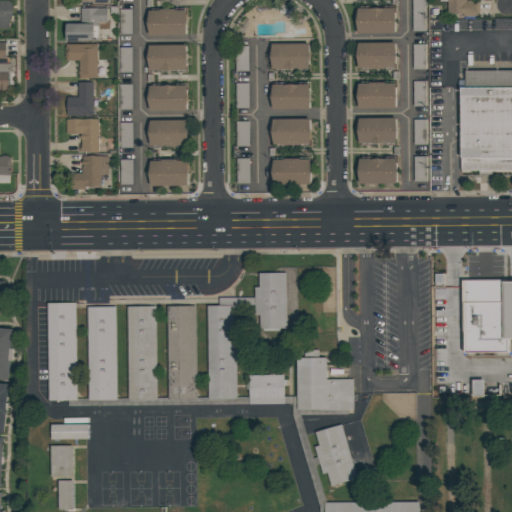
[(0,0),(9,0),(9,4),(11,4),(11,8),(9,8),(9,19),(9,28),(0,28),(0,0)]
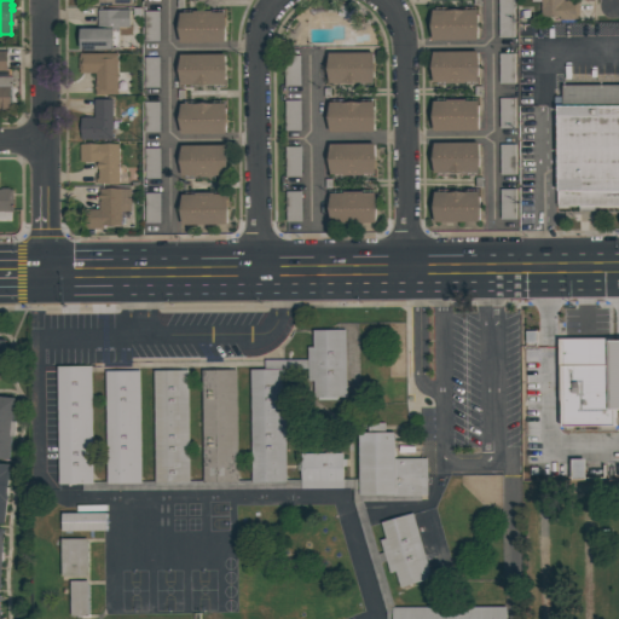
[(498,0),(499,38),(514,38),(513,0),(498,0)]
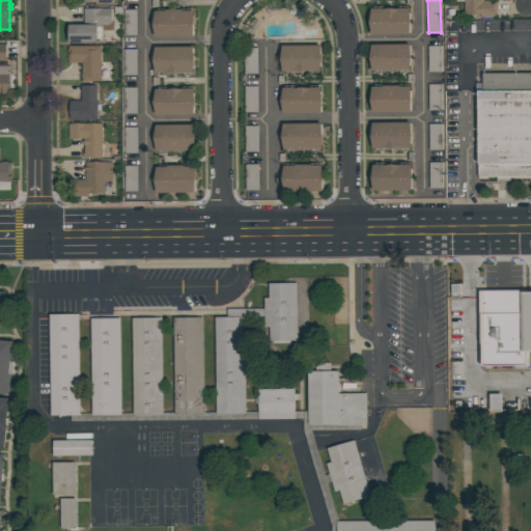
[(497,0),(497,18),(494,18),(494,20),(481,20),(481,18),(480,18),(480,15),(464,15),(464,1),(455,1),(455,0),(497,0)]
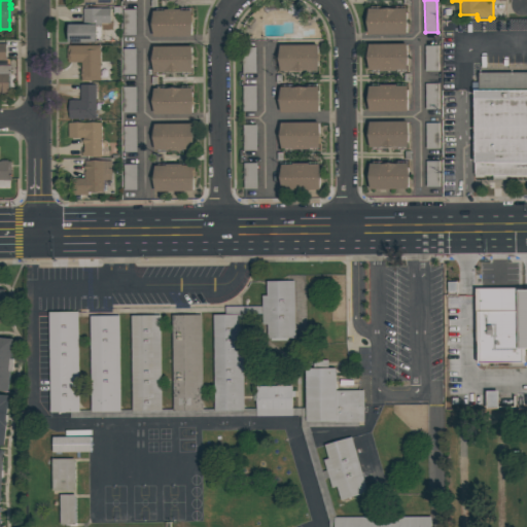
[(68,24),(82,24),(82,8),(110,8),(111,23),(112,23),(112,29),(102,29),(102,42),(68,43),(68,24)]
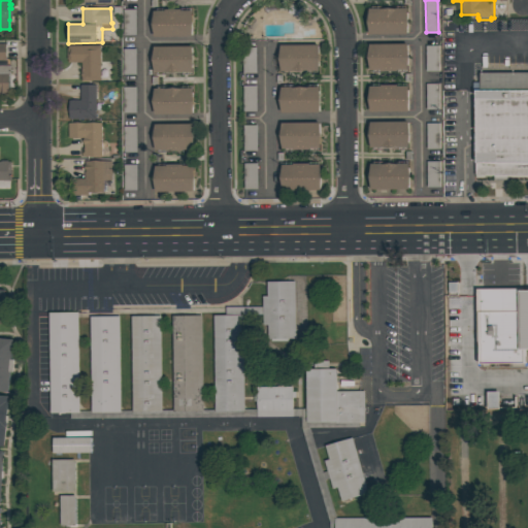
[(407,34),(369,34),(369,8),(380,8),(380,9),(395,9),(395,8),(407,8),(407,34)]
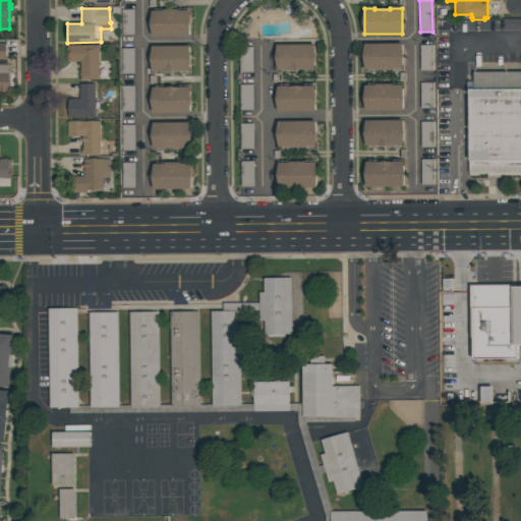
[(189,36),(152,36),(152,10),(163,10),(163,9),(178,9),(178,10),(189,10),(189,36)]
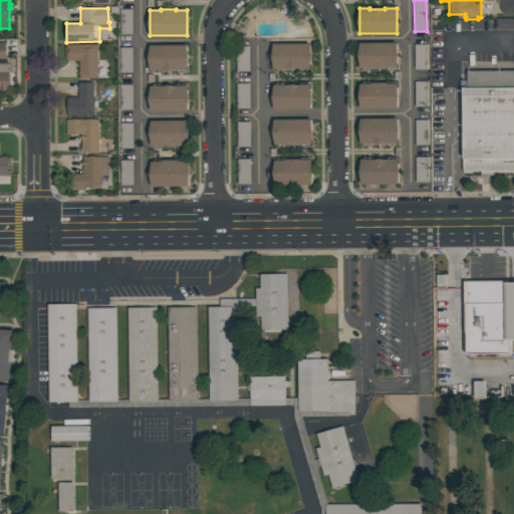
[(133,10),(119,10),(119,34),(132,34),(133,10)]
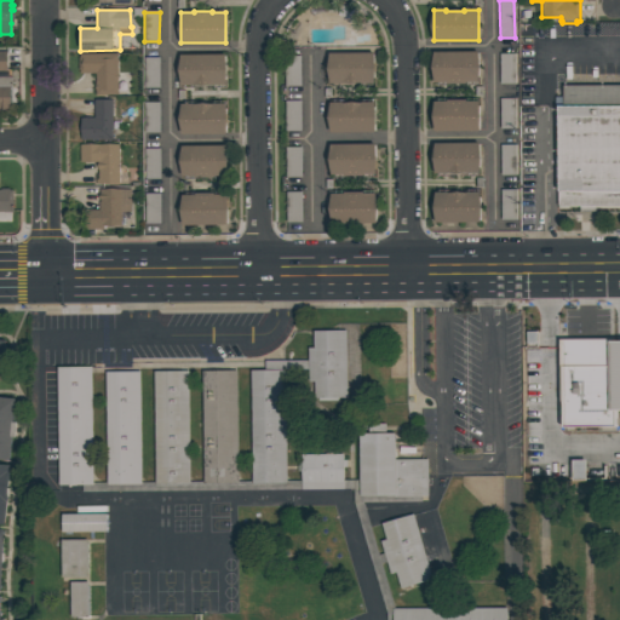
[(0,51),(7,51),(7,70),(9,70),(9,76),(12,76),(12,90),(11,90),(11,109),(0,109),(0,51)]
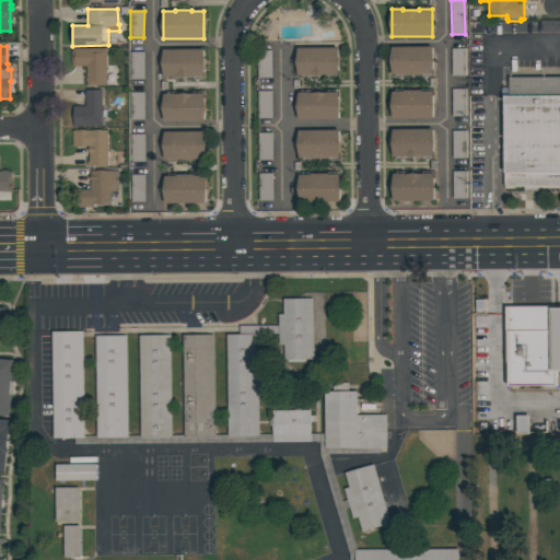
[(106,47),(106,85),(86,85),(86,81),(86,76),(86,66),(72,66),(72,65),(71,65),(71,51),(72,51),(72,48),(104,48),(104,47),(106,47)]
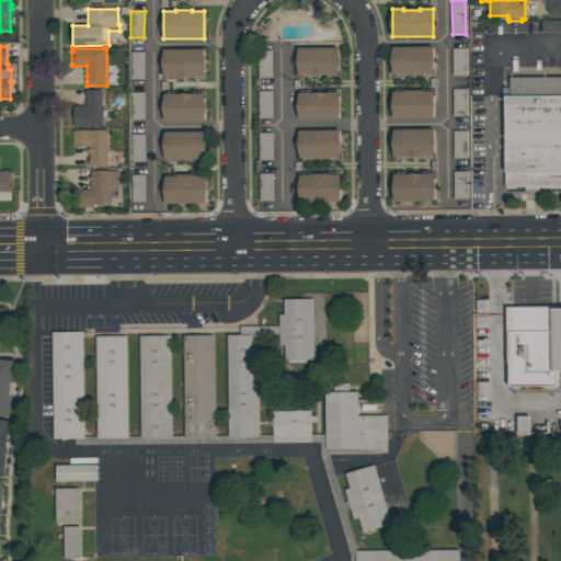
[(339,47),(339,76),(328,76),(328,75),(319,76),(311,75),(310,76),(298,76),(298,48),(339,47)]
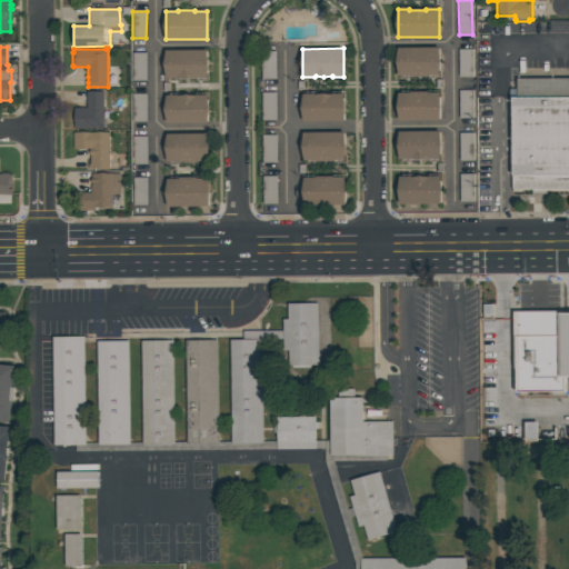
[(439,48),(439,75),(427,75),(427,77),(410,77),(410,76),(398,76),(398,48),(439,48)]
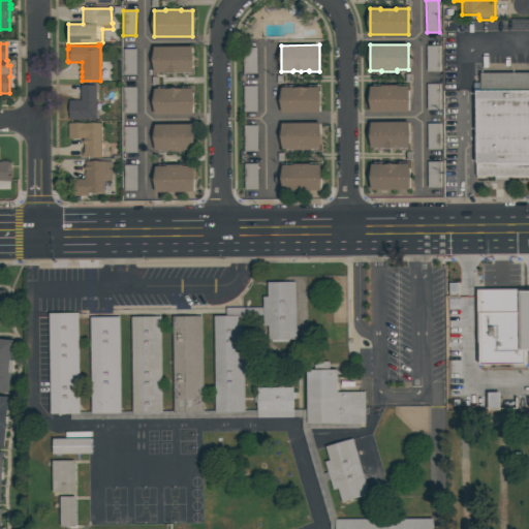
[(193,47),(193,72),(181,72),(174,73),(166,72),(154,72),(154,47),(193,47)]
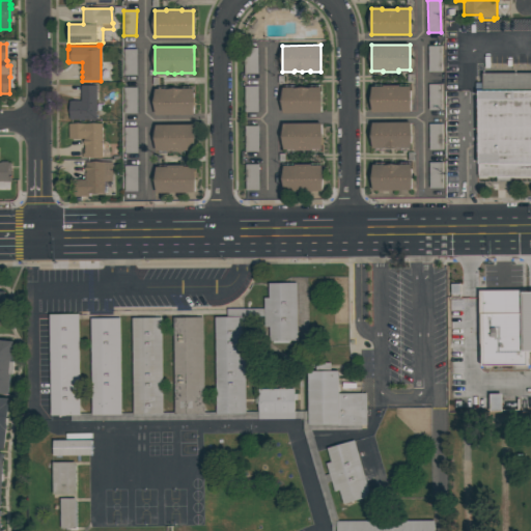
[(245,75),(258,74),(257,48),(249,49),(249,48),(244,48),(245,75)]
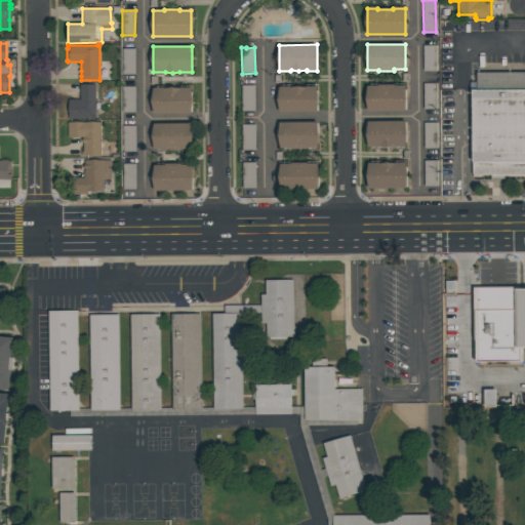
[(477,73),(524,72),(524,178),(473,179),(471,91),(477,91),(477,73)]
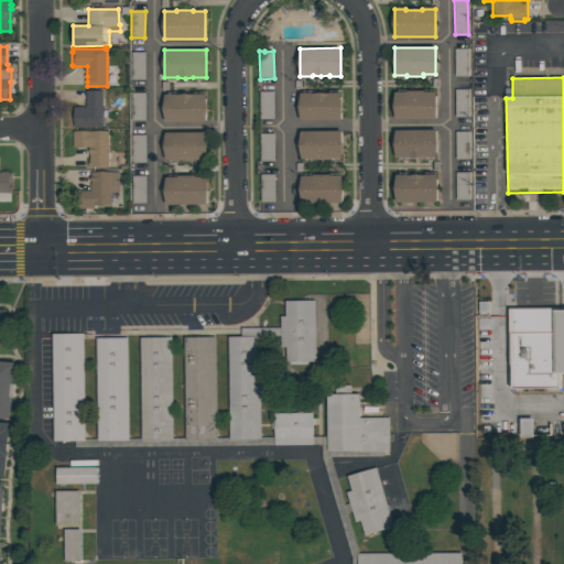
[(455,117),(469,117),(469,89),(455,89),(455,117)]
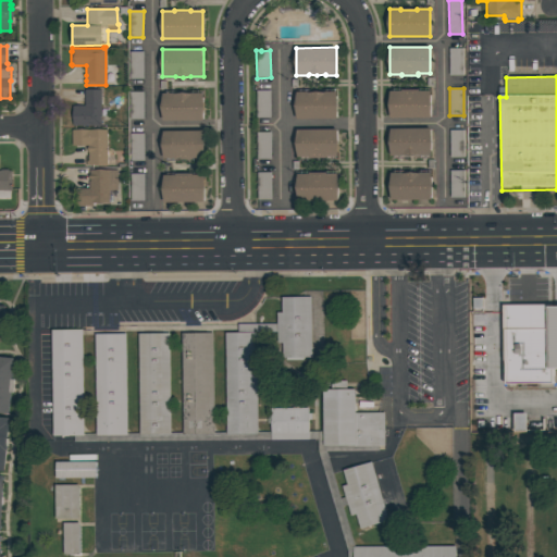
[(85,89),(101,89),(101,126),(73,126),(73,106),(85,106),(85,89)]
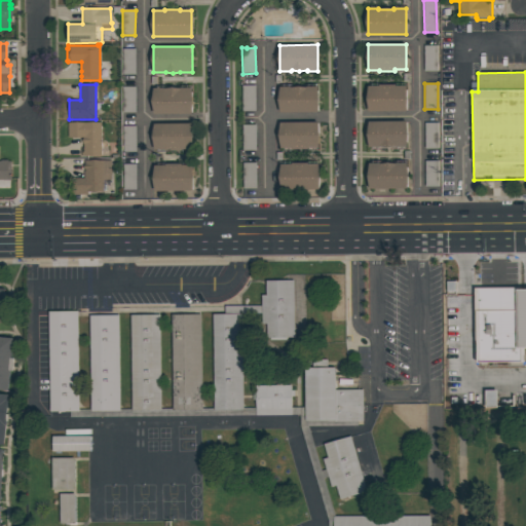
[(407,111),(369,111),(369,86),(379,85),(379,84),(396,84),(396,85),(407,85),(407,111)]
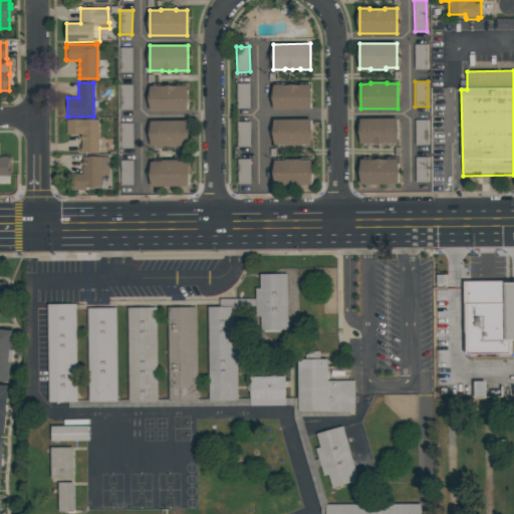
[(237,109),(250,108),(250,83),(237,84),(237,109)]
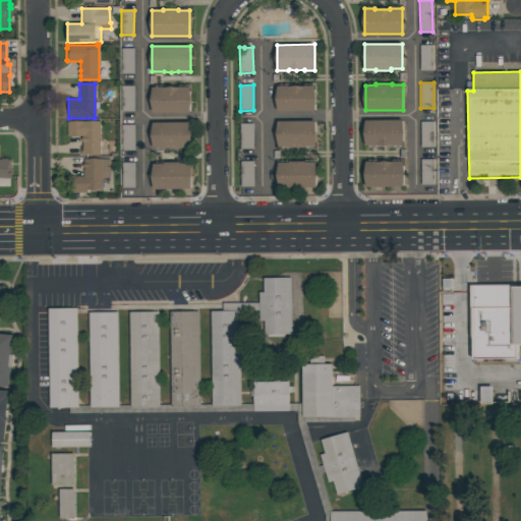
[(315,85),(315,111),(278,111),(278,85),(288,85),(288,87),(304,87),(304,85),(315,85)]
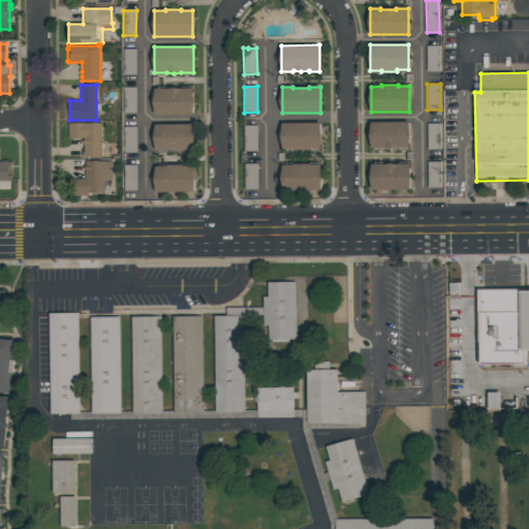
[(155,88),(165,88),(165,89),(183,89),(183,88),(193,88),(193,114),(155,115),(155,88)]
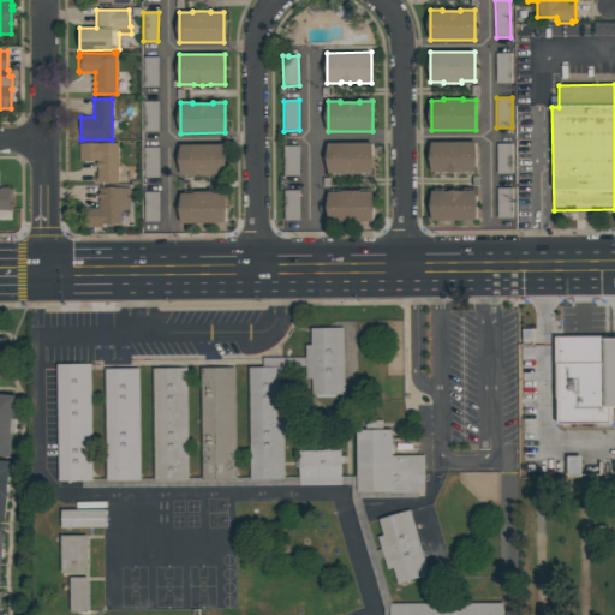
[(476,142),(476,171),(464,171),(454,173),(445,171),(431,171),(431,142),(476,142)]
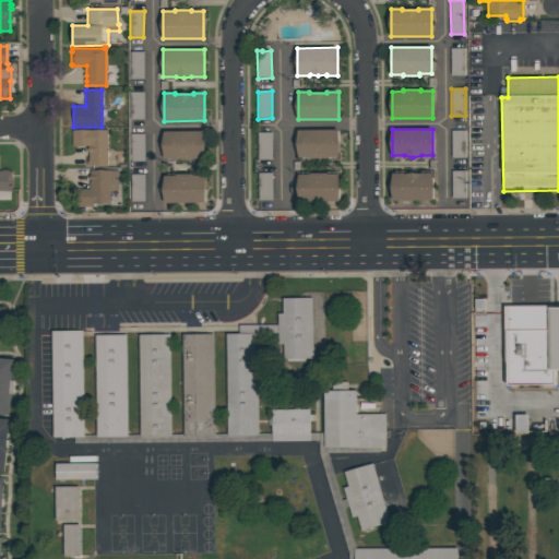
[(108,165),(86,165),(86,162),(88,162),(88,154),(88,146),(73,146),(73,130),(108,130),(108,165)]
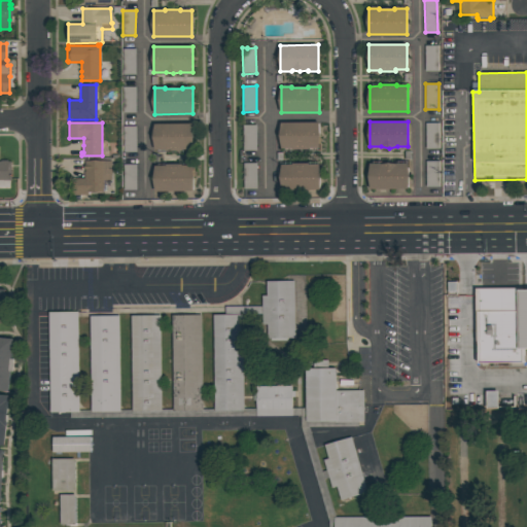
[(319,123),(319,148),(308,148),(309,149),(292,149),(292,148),(281,148),(281,123),(319,123)]
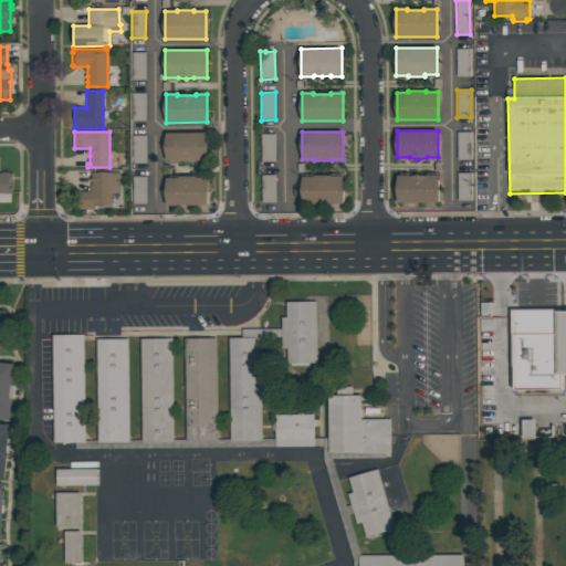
[(208,133),(208,160),(195,160),(195,163),(178,163),(178,160),(166,160),(166,133),(208,133)]
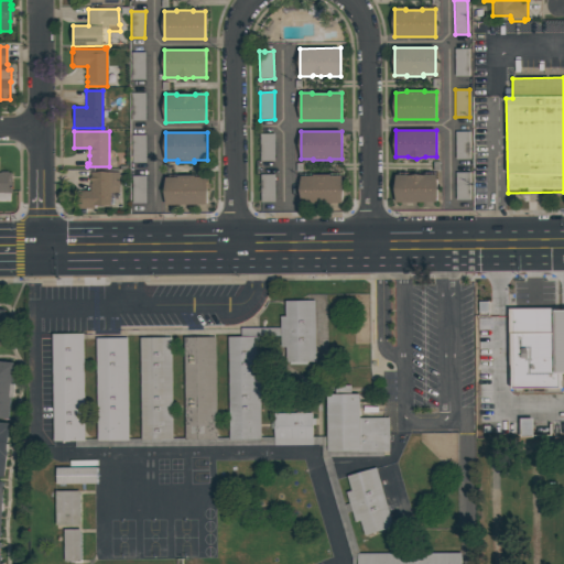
[(469,160),(469,132),(456,132),(456,160),(469,160)]
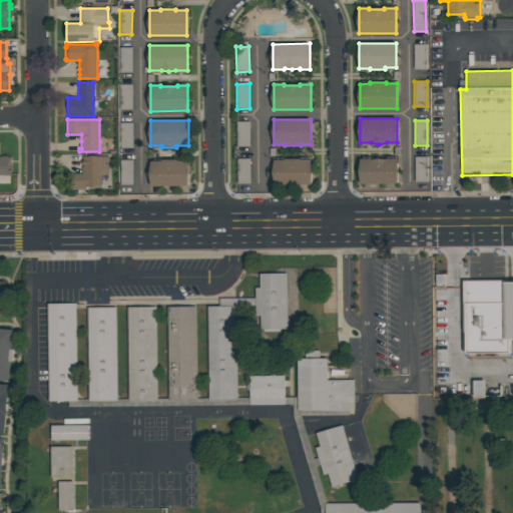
[(237,147),(249,147),(249,121),(236,122),(237,147)]
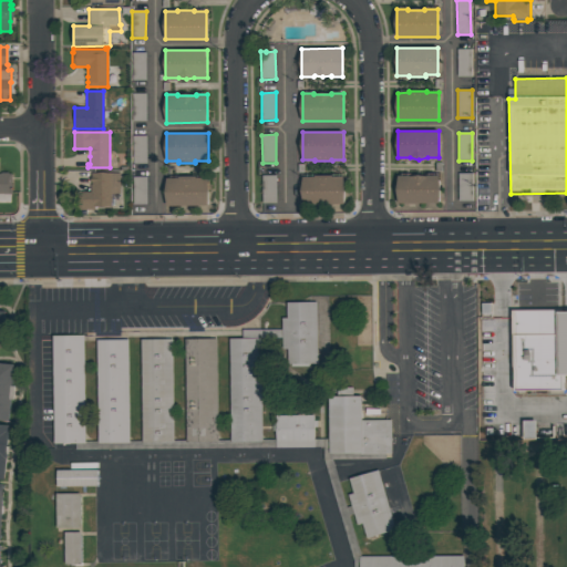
[(146,136),(133,136),(133,164),(147,164),(146,136)]
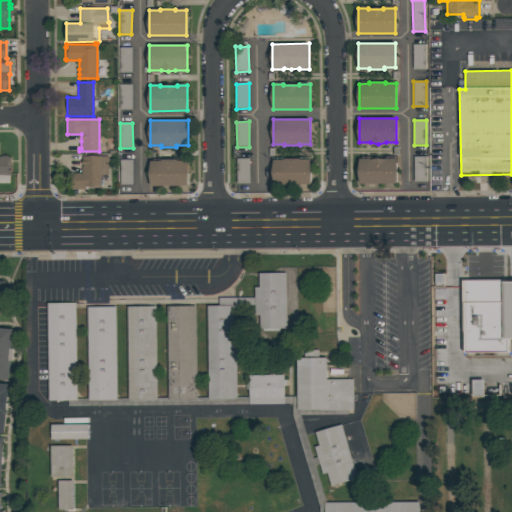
[(9,181),(0,181),(0,157),(1,157),(1,156),(8,156),(8,157),(11,157),(11,175),(9,175),(9,181)]
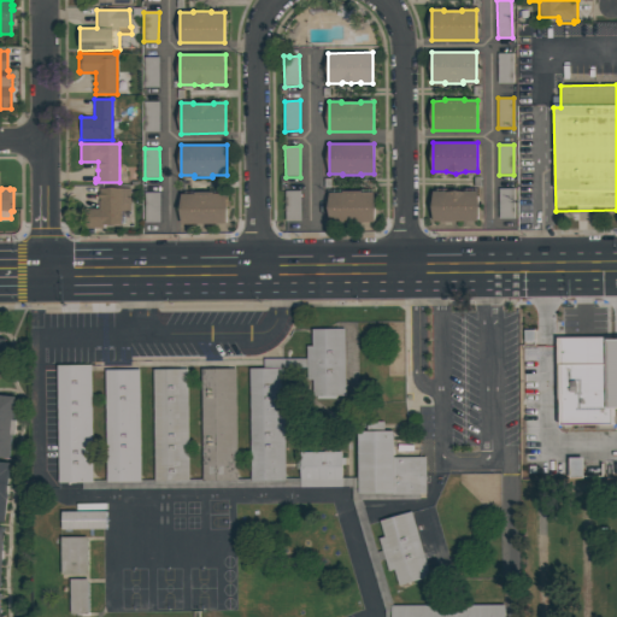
[(87,228),(86,209),(99,209),(99,201),(100,201),(100,199),(99,199),(99,192),(100,192),(100,188),(130,188),(131,211),(122,211),(122,224),(103,224),(103,228),(87,228)]
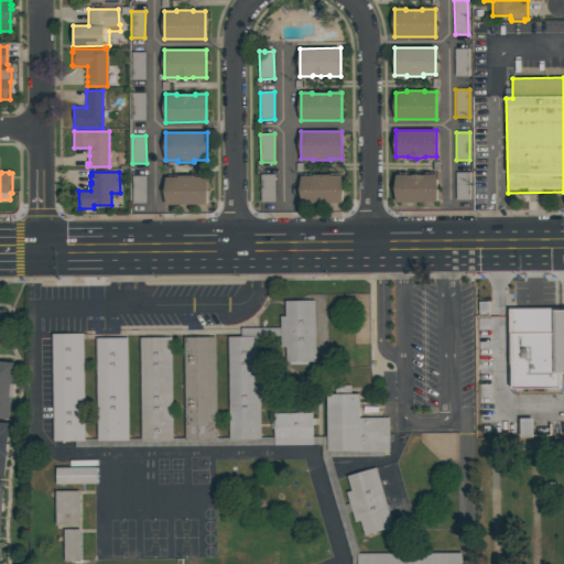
[(342,203),(301,203),(301,175),(313,175),(313,174),(331,174),(331,176),(342,176),(342,203)]
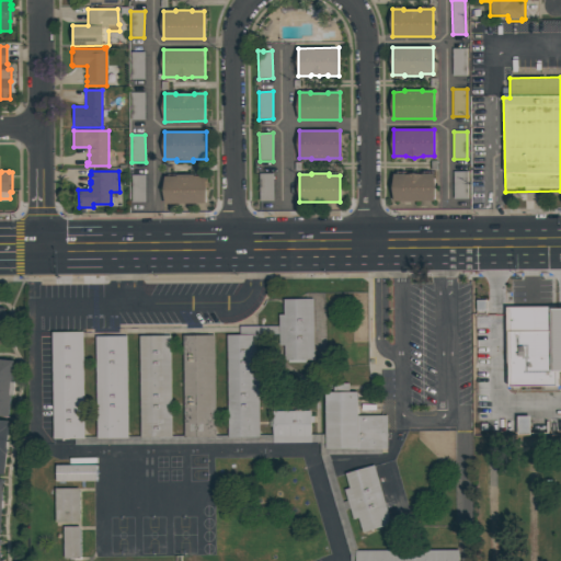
[(393,202),(393,174),(405,174),(405,175),(414,173),(422,174),(435,173),(435,201),(393,202)]
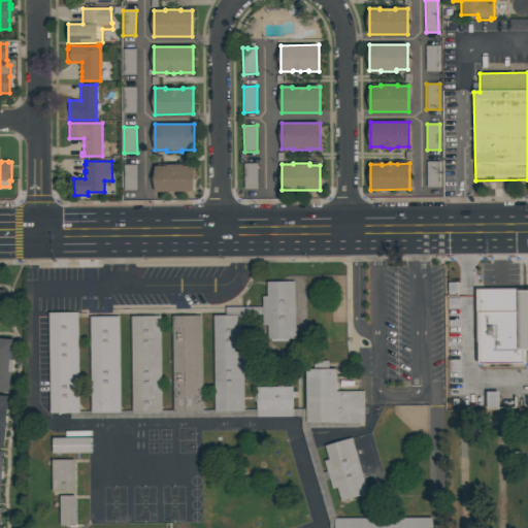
[(156,192),(155,166),(166,166),(166,164),(183,164),(183,165),(194,165),(195,191),(156,192)]
